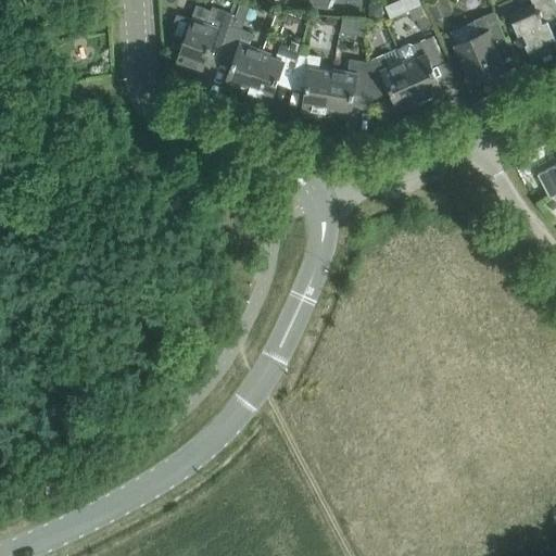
[(241,1),(239,0),(235,0),(230,13),(213,7),(211,11),(198,5),(192,19),(176,63),(184,65),(185,63),(202,70),(212,42),(224,47),(232,27),(241,1)]
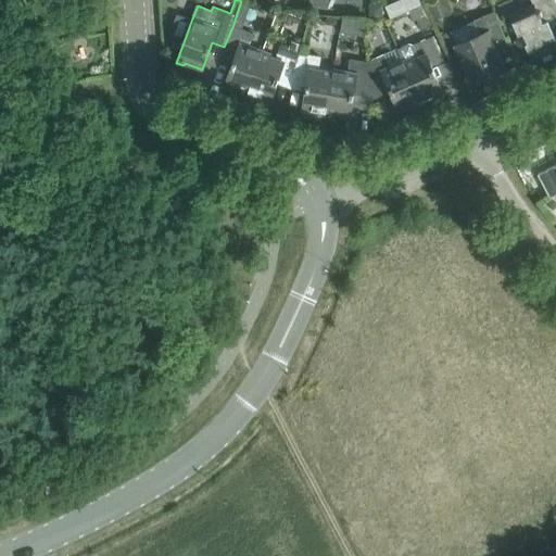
[(555,16),(555,2),(555,0),(531,0),(533,3),(509,14),(518,35),(517,38),(526,45),(531,58),(540,53),(541,57),(551,52),(550,49),(555,46),(555,39),(547,21),(555,16)]
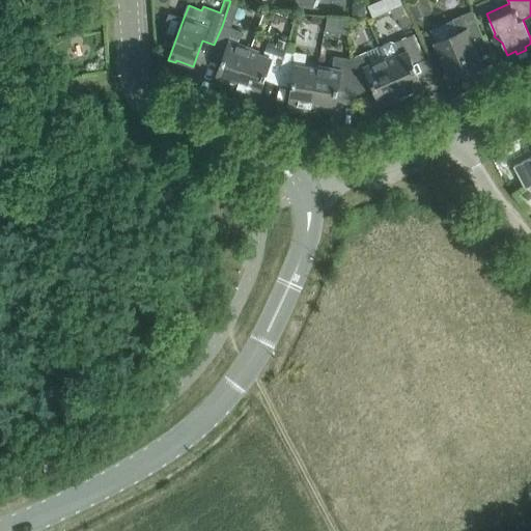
[(483,37),(471,11),(452,20),(457,33),(436,43),(451,80),(482,66),(471,43),(483,37)]
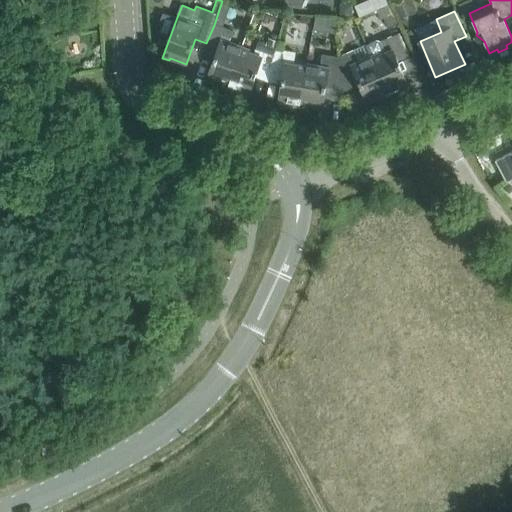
[(232,32),(214,25),(206,43),(204,49),(216,53),(207,78),(220,83),(220,85),(227,87),(240,50),(239,50),(240,47),(228,43),(232,32)]
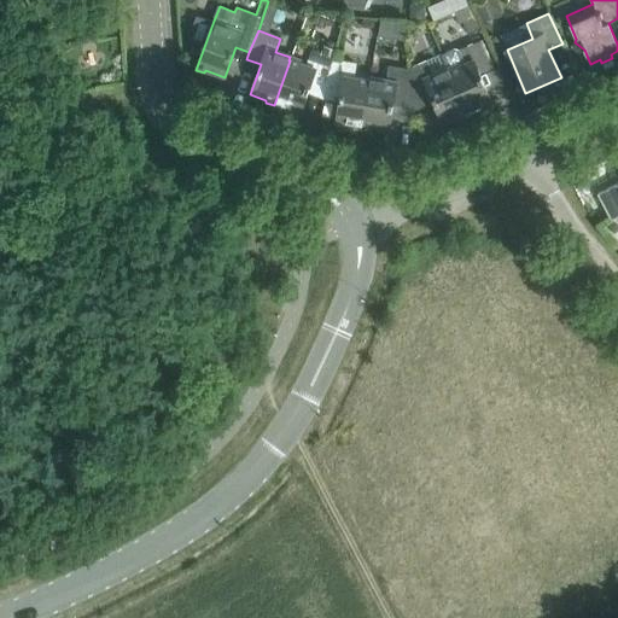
[(482,40),(458,50),(455,50),(442,54),(470,115),(494,104),(481,76),(495,70),(482,40)]
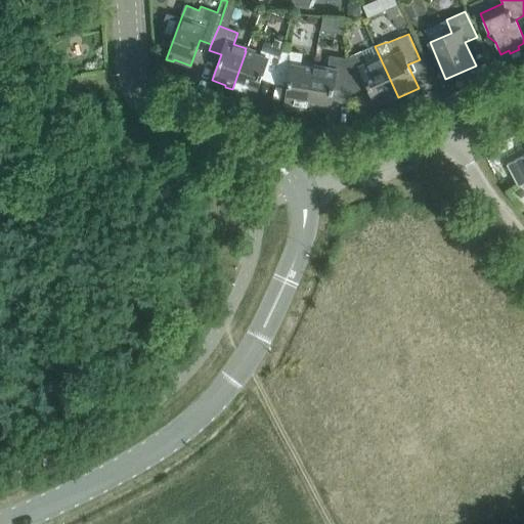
[(274,39),(271,47),(262,44),(258,56),(246,51),(232,89),(254,97),(263,72),(274,77),(281,50),(284,42),(274,39)]
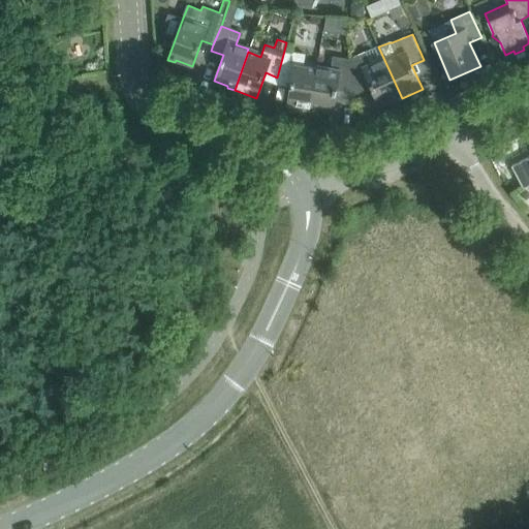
[(378,47),(350,59),(353,88),(369,81),(380,107),(402,98),(378,47)]
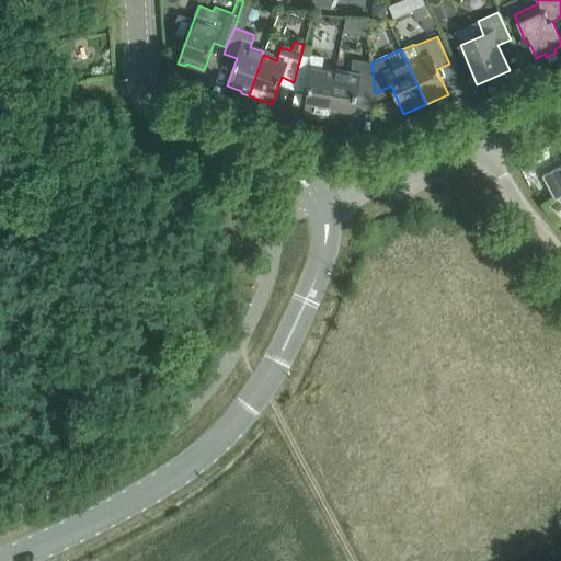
[(329,117),(335,71),(319,70),(321,57),(301,54),(295,82),(309,84),(305,113),(329,117)]
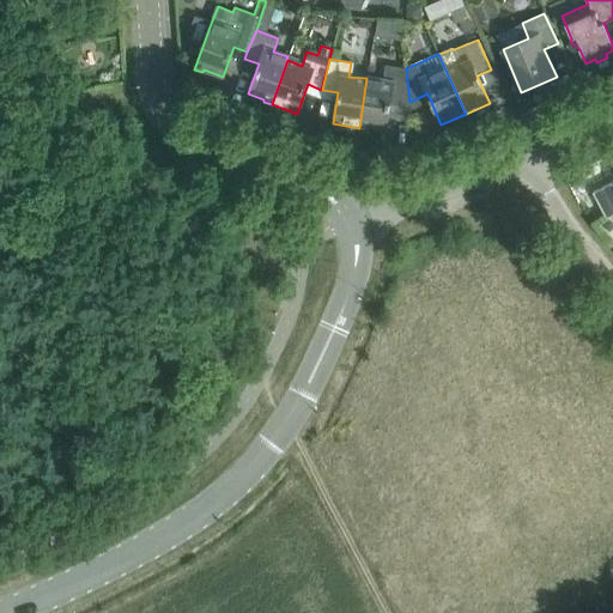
[(383,80),(366,78),(359,128),(368,129),(369,126),(386,129),(390,98),(410,102),(405,67),(386,65),(383,80)]
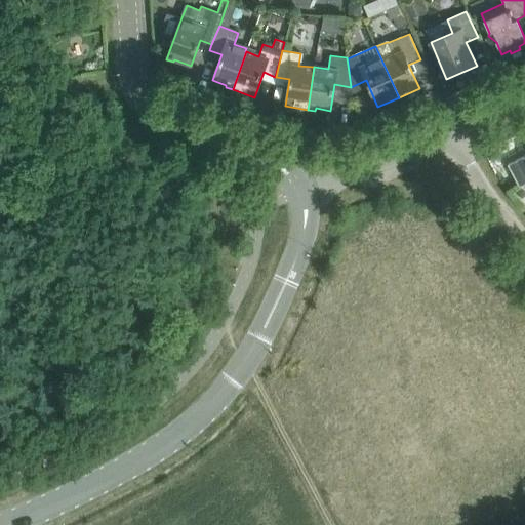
[(524,155),(508,164),(519,186),(524,183),(524,155)]
